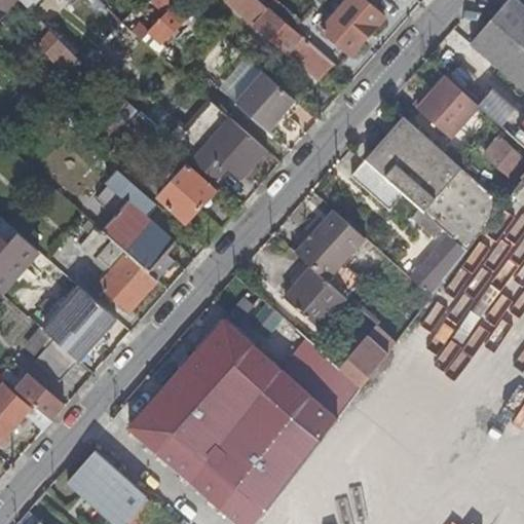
[(0,9),(10,0),(0,0),(0,9)]
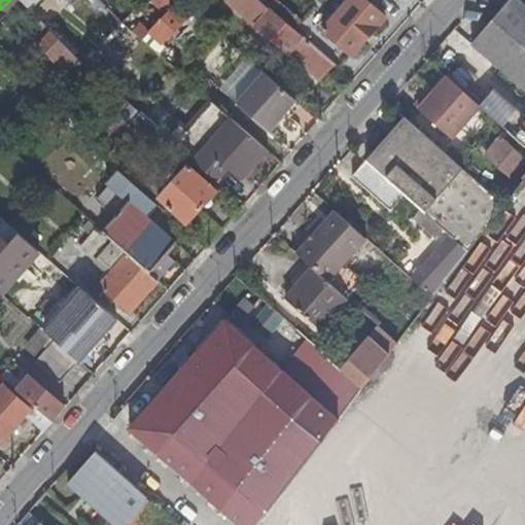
[(195,30),(202,22),(178,0),(147,0),(163,13),(146,31),(158,42),(181,18),(195,30)]
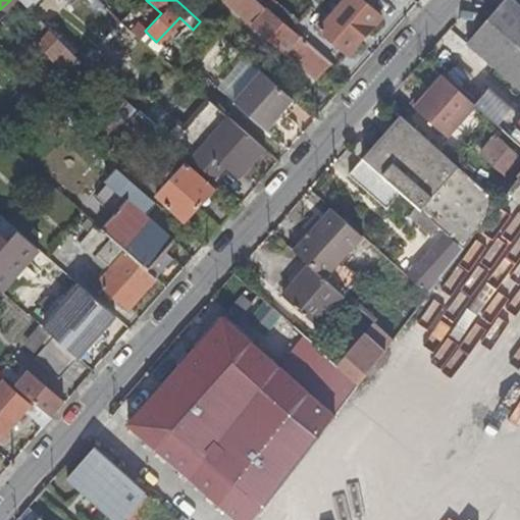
[(252,27),(266,9),(255,0),(223,0),(222,1),(252,27)]
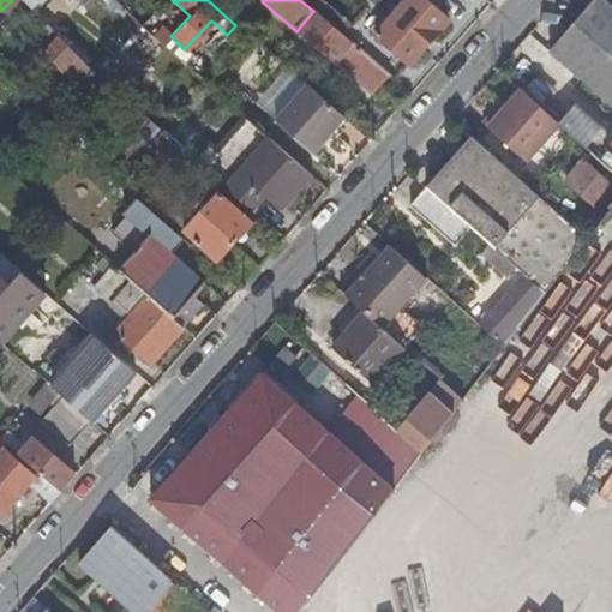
[(397,0),(370,33),(405,64),(444,19),(421,0),(397,0)]
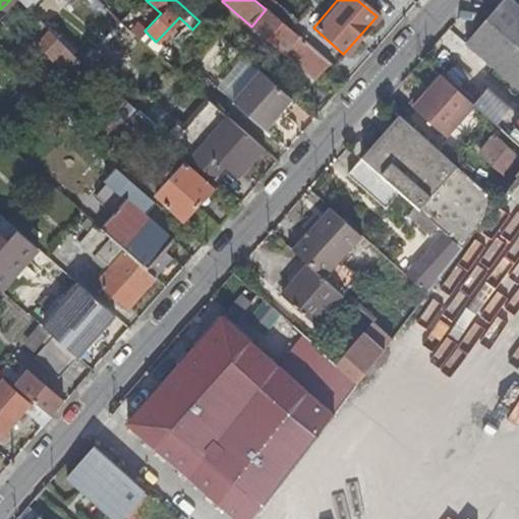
[(518,6),(511,0),(503,0),(467,43),(518,88),(518,6)]
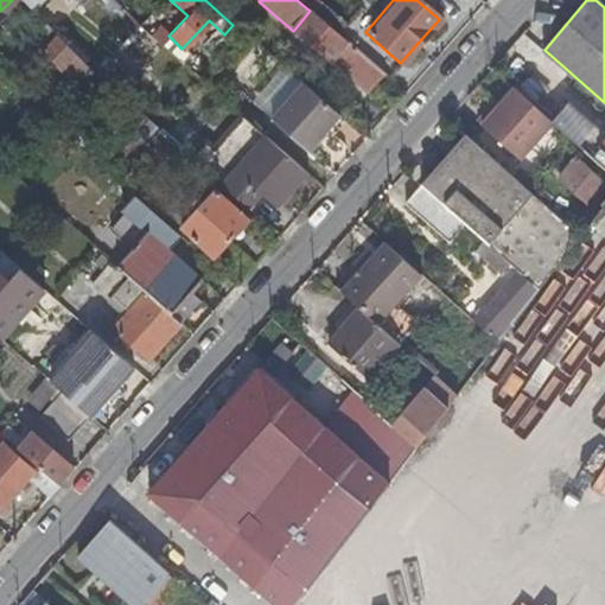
[(381,74),(310,11),(293,31),(329,62),(331,61),(365,91),(381,74)]
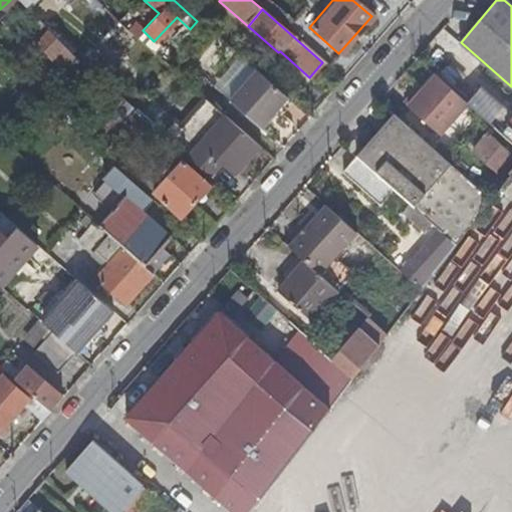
[(28,68),(17,78),(39,101),(77,61),(34,16),(22,28),(31,37),(34,34),(38,38),(35,42),(58,66),(51,72),(42,62),(32,72),(28,68)]
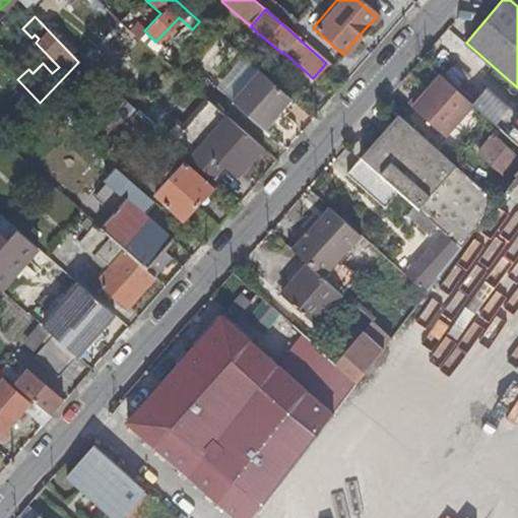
[(155,42),(144,30),(136,39),(148,49),(155,42)]
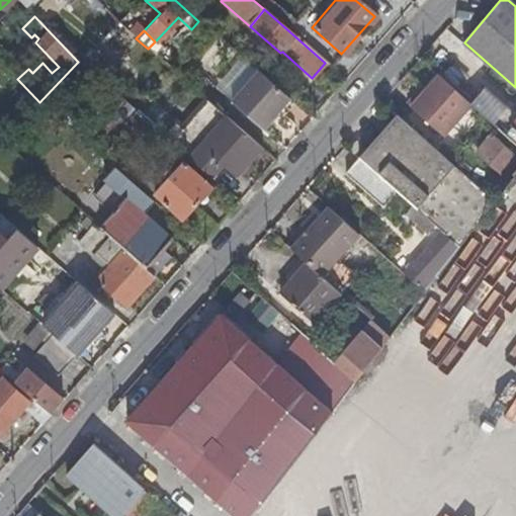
[(106,73),(134,44),(122,33),(95,63),(106,73)]
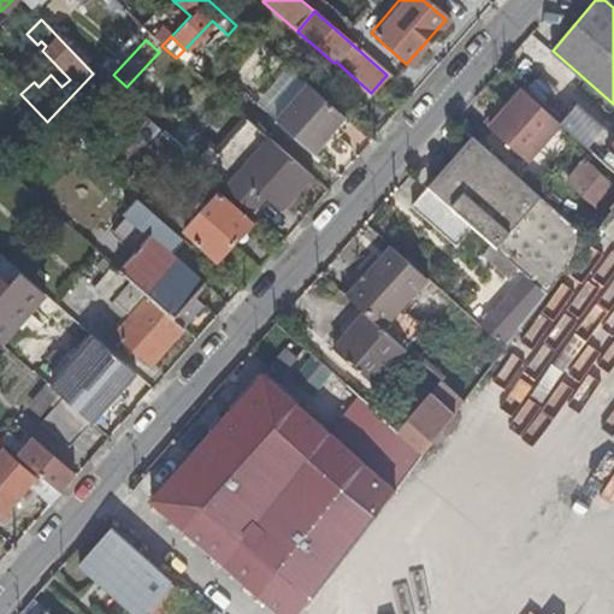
[(343,116),(307,84),(275,120),(311,152),(343,116)]
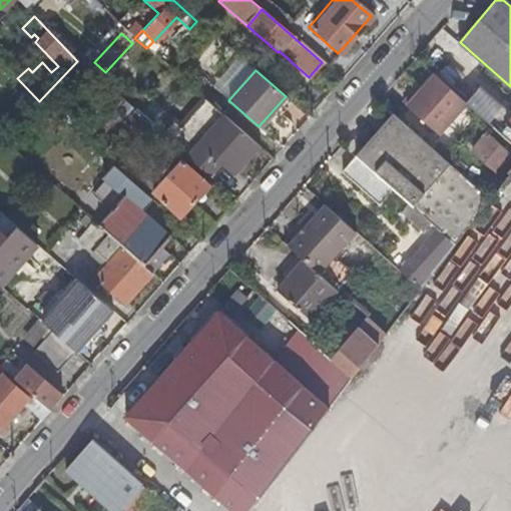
[(467,102),(434,73),(418,91),(414,88),(403,100),(440,133),(467,102)]
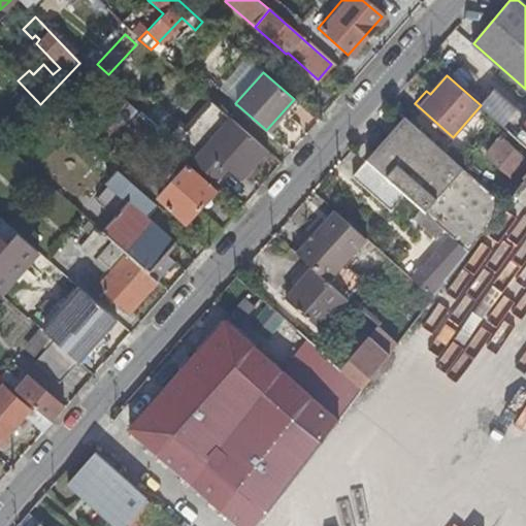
[(299,104),(294,99),(266,130),(271,134),(299,104)]
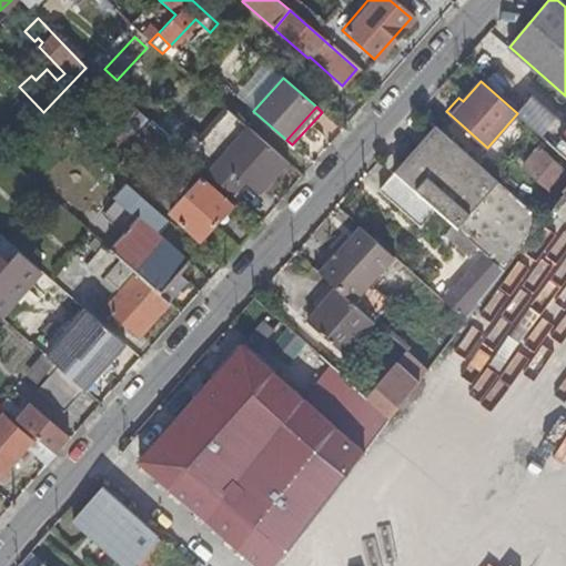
[(258,192),(285,161),(240,121),(200,168),(229,192),(241,178),(258,192)]
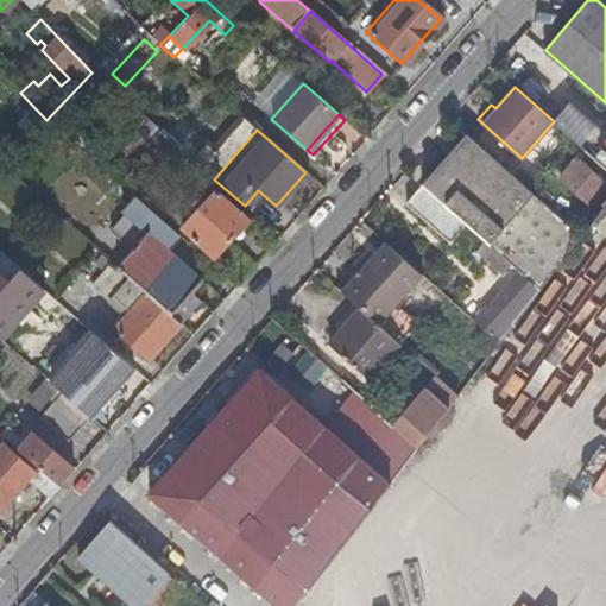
[(581,234),(466,134),(422,184),(465,222),(484,239),(509,260),(518,270),(541,289),(581,234)]
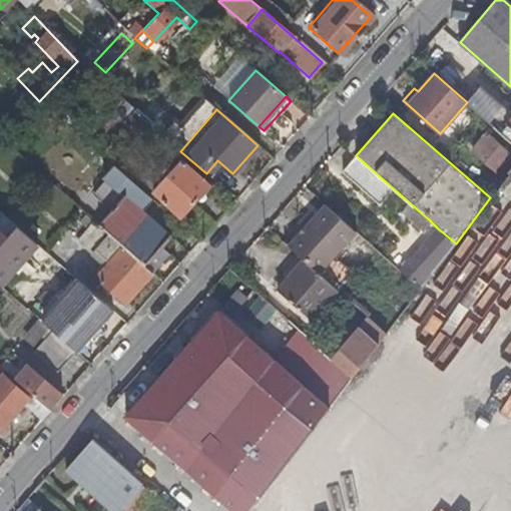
[(168,140),(153,127),(144,137),(160,150),(168,140)]
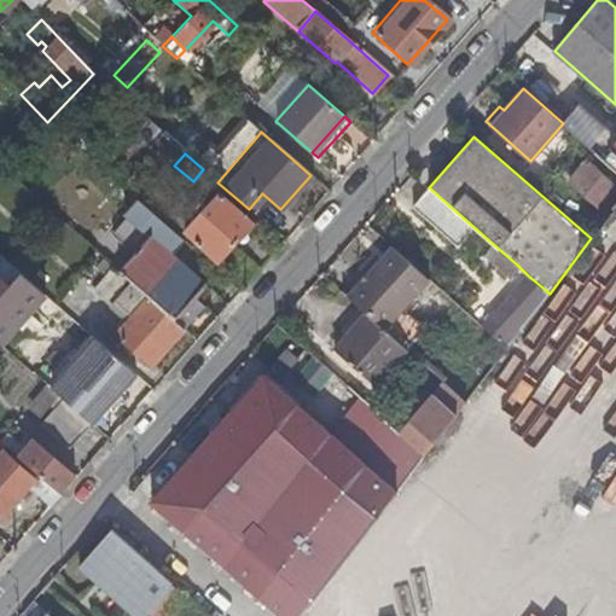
[(615,184),(588,160),(570,180),(599,205),(615,185),(615,184)]
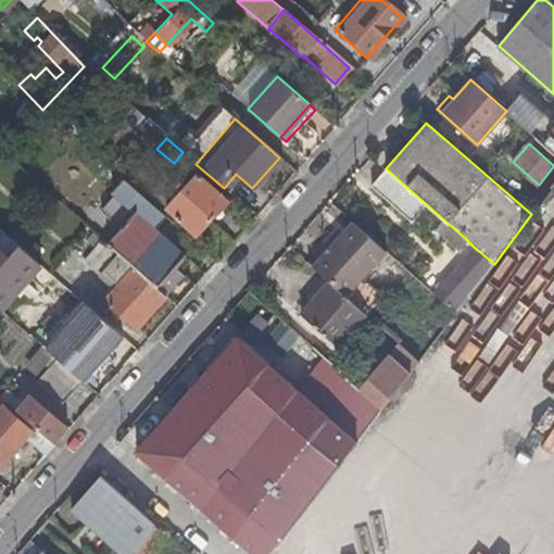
[(411,221),(425,203),(386,168),(370,186),(411,221)]
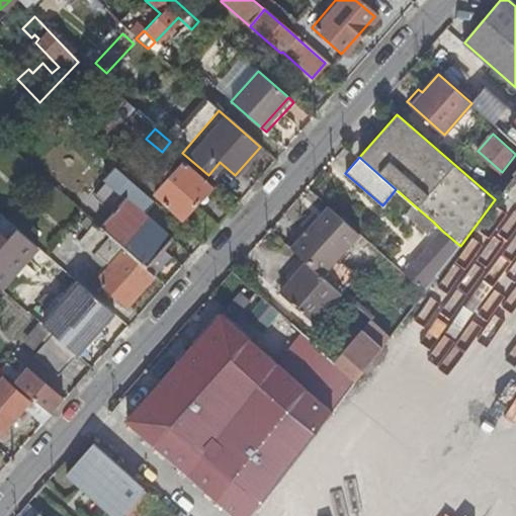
[(147,174),(137,186),(150,198),(154,193),(180,218),(209,184),(182,160),(171,173),(168,169),(164,174),(167,177),(163,181),(160,185),(147,174)]
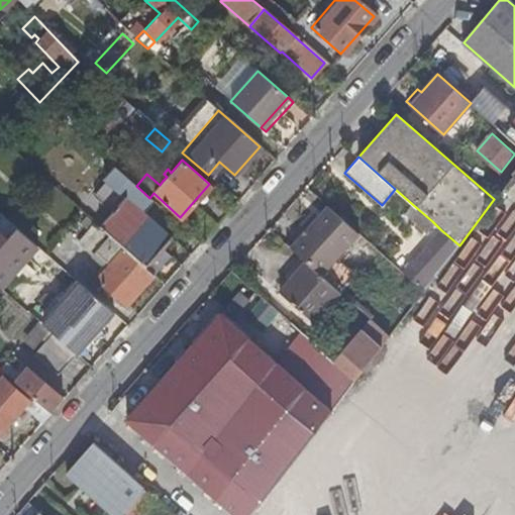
[(163,181),(167,177),(164,174),(158,169),(155,174),(163,181)]
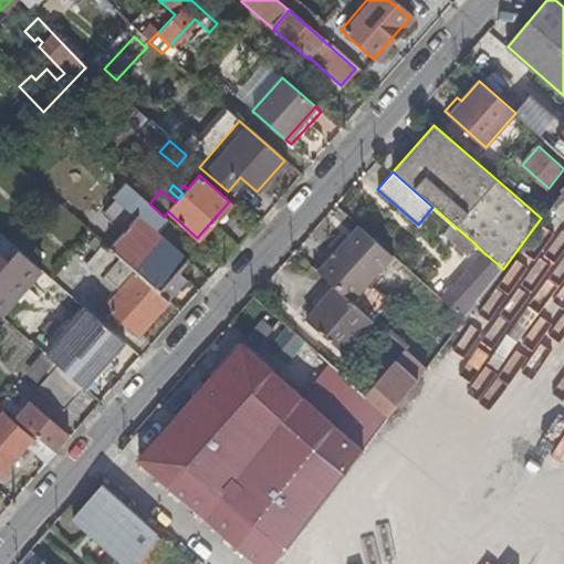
[(149,204),(145,201),(106,246),(158,290),(157,291),(165,299),(166,300),(184,280),(179,275),(191,262),(185,256),(184,258),(155,232),(166,219),(164,217),(149,204)]
